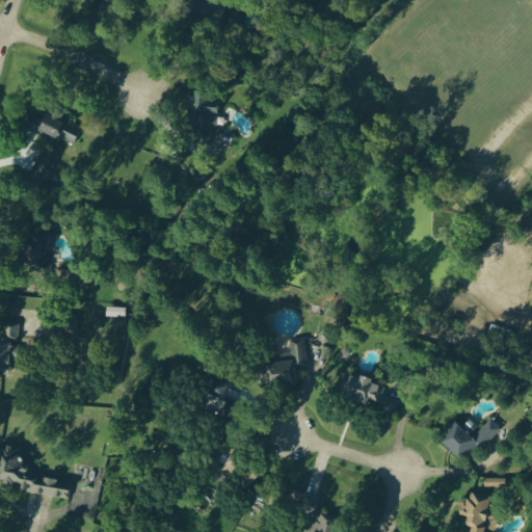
[(200,140),(214,143),(222,101),(192,96),(187,122),(203,124),(200,140)]
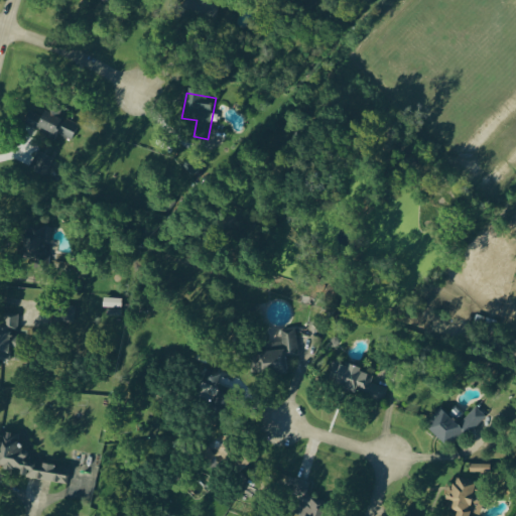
[(32,110),(25,125),(71,145),(77,133),(61,126),(67,115),(47,107),(43,115),(32,110)]
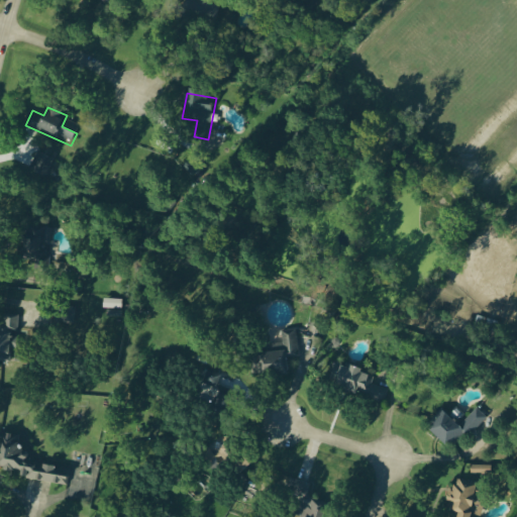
[(46,231),(38,232),(27,233),(28,257),(42,256),(41,245),(47,245),(46,231)]
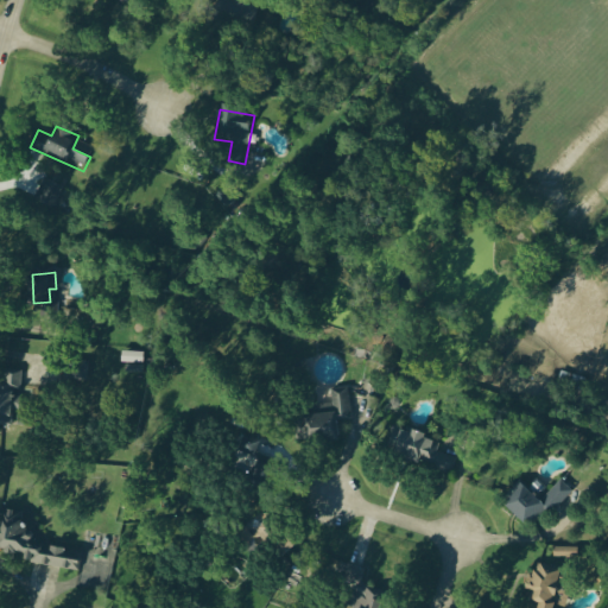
[(122,352),(143,353),(143,363),(121,363),(122,352)]
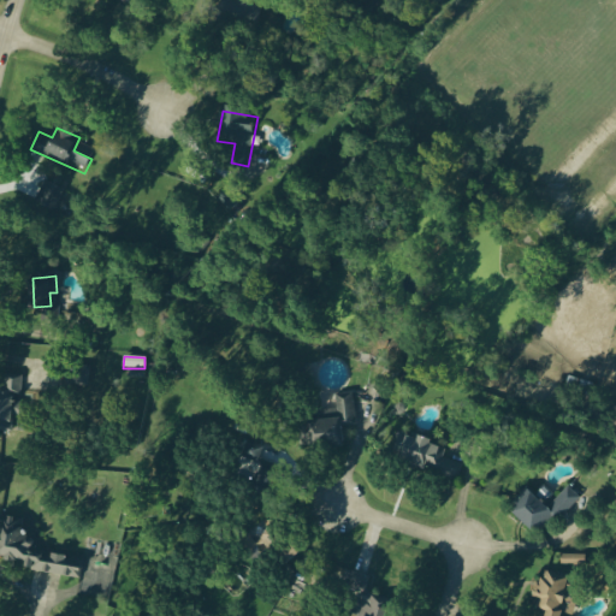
[(144,371),(144,380),(126,379),(128,371),(144,371)]
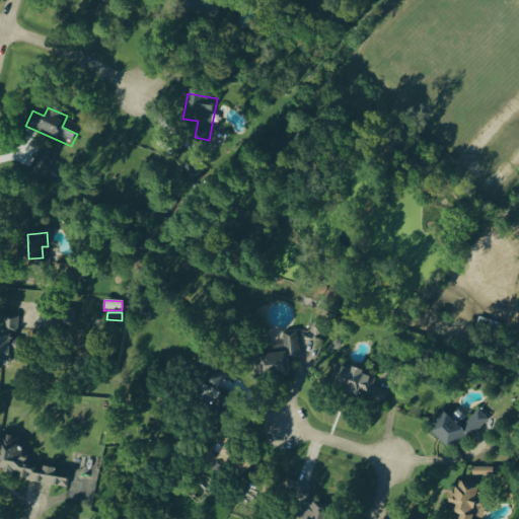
[(0,364),(10,365),(12,320),(6,319),(6,332),(0,331),(0,364)]
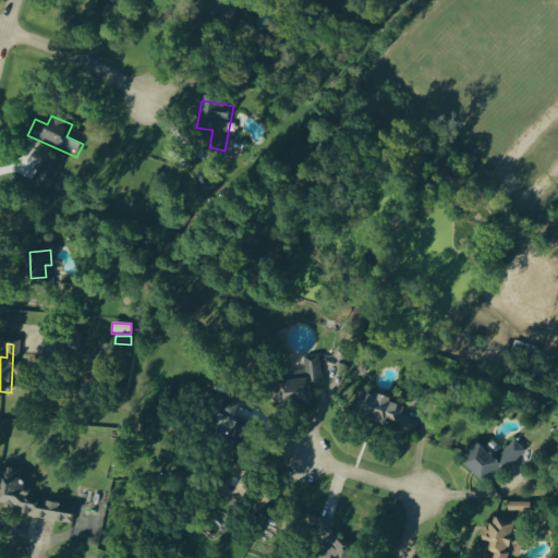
[(275,407),(312,404),(311,386),(323,386),(320,360),(304,361),(305,381),(274,384),(275,407)]
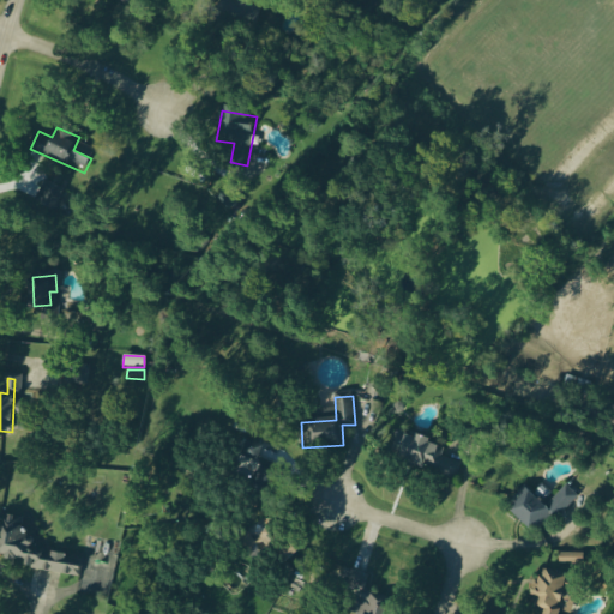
[(453,483),(462,465),(438,456),(441,449),(402,432),(391,456),(453,483)]
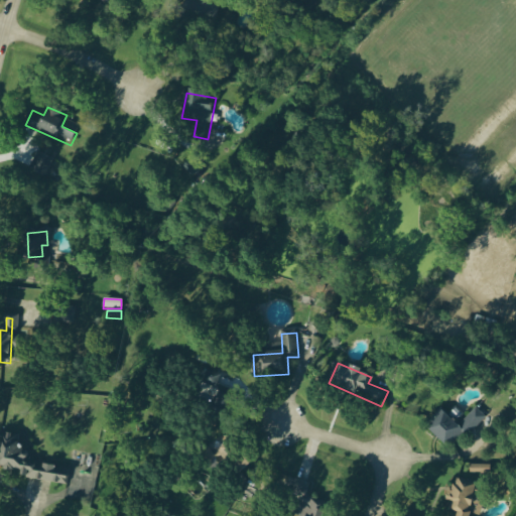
[(440,408),(424,425),(452,450),(483,416),(475,408),(459,425),(440,408)]
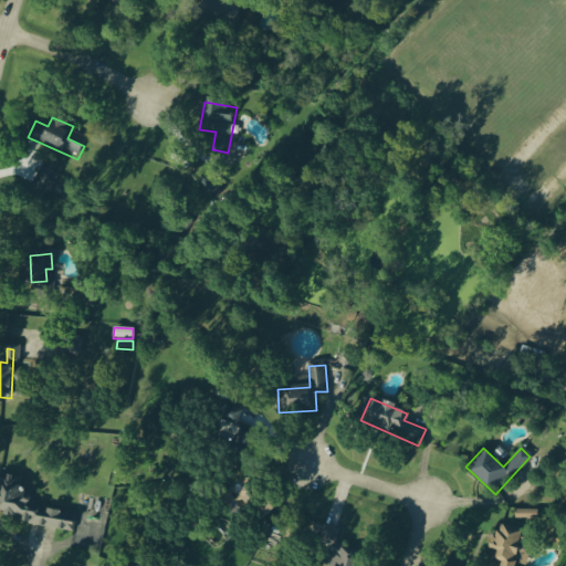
[(0,520),(74,532),(76,515),(32,507),(35,486),(1,481),(0,488),(0,520)]
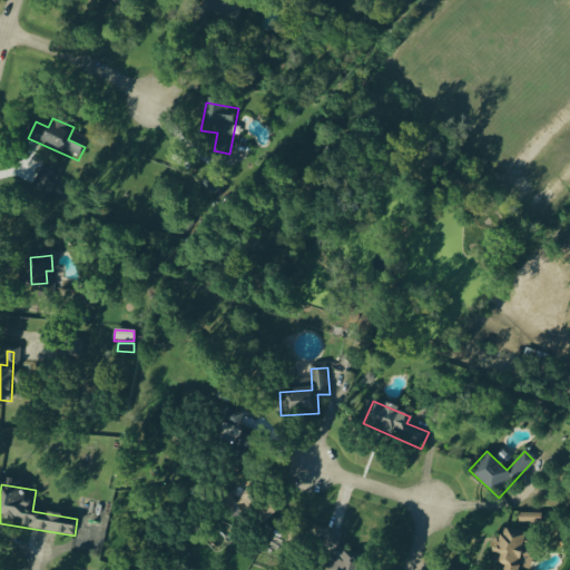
[(247,518),(263,510),(254,491),(238,499),(247,518)]
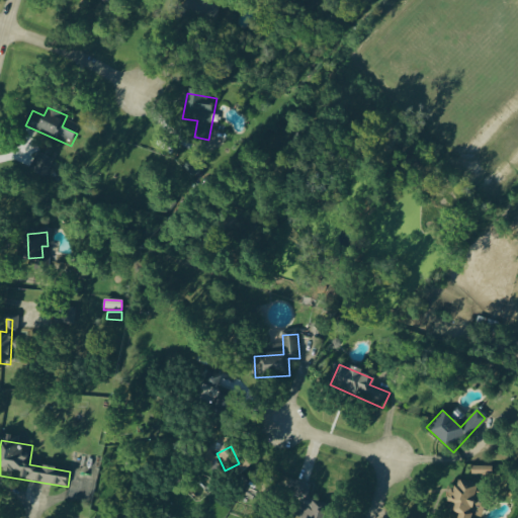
[(492,467),(471,467),(471,476),(492,476),(492,467)]
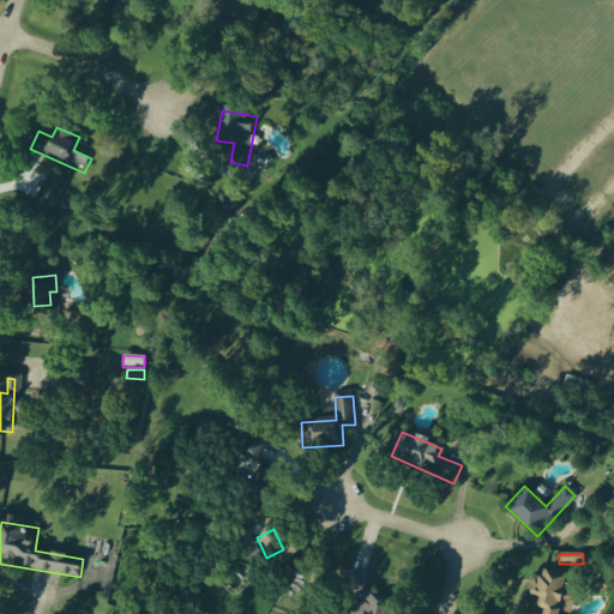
[(541,613),(561,613),(563,612),(567,613),(570,613),(578,589),(567,585),(572,569),(549,560),(541,585),(539,584),(530,609),(542,613),(541,613)]
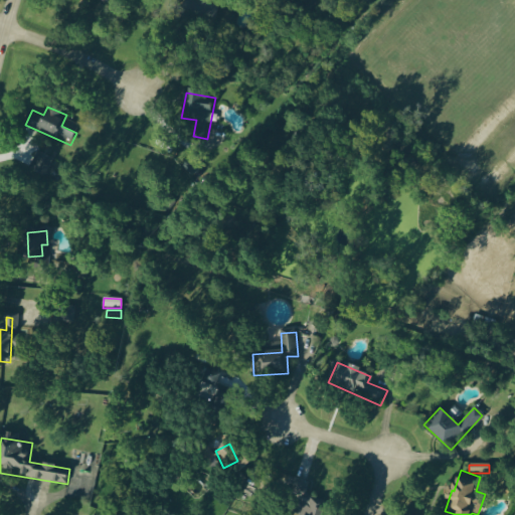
[(283,495),(304,503),(310,487),(289,479),(283,495)]
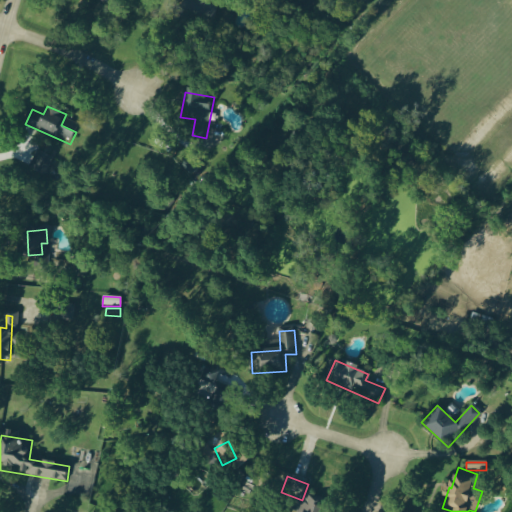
[(326,511),(328,506),(301,500),(298,511),(326,511)]
